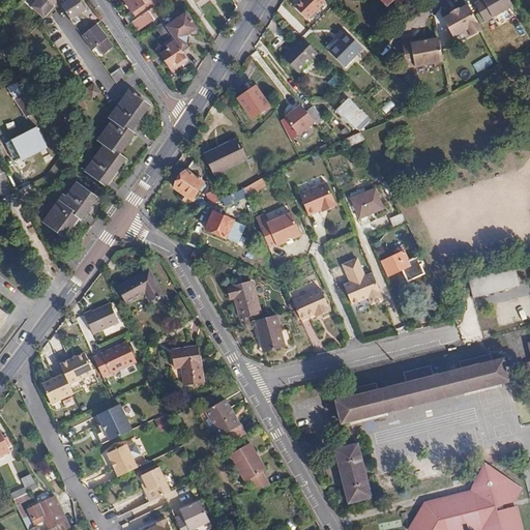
[(53,5),(57,0),(36,0),(36,1),(45,9),(50,3),(53,5)]
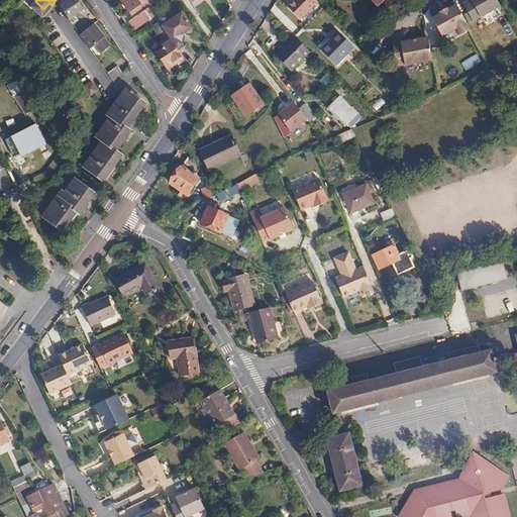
[(82,10),(75,0),(58,0),(55,4),(66,19),(66,20),(71,27),(77,21),(74,16),(82,10)]
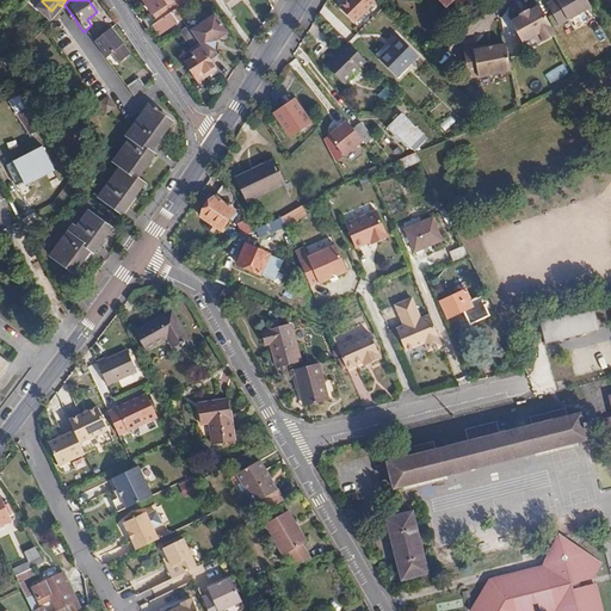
[(142,0),(158,20),(172,11),(164,0),(142,0)]
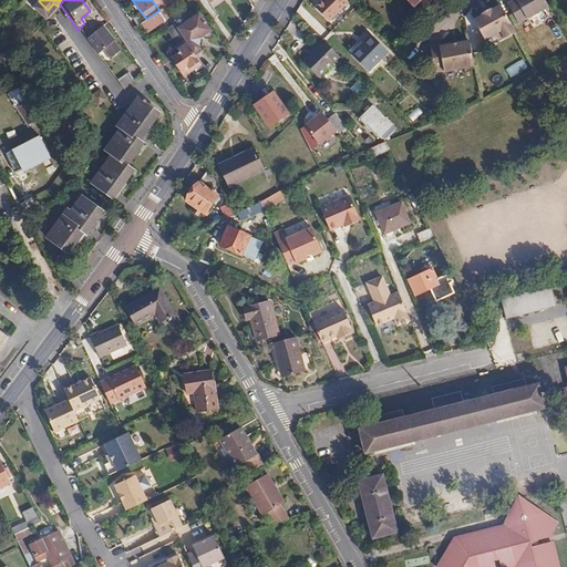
[(323,0),(316,8),(331,24),(352,4),(348,0),(323,0)]
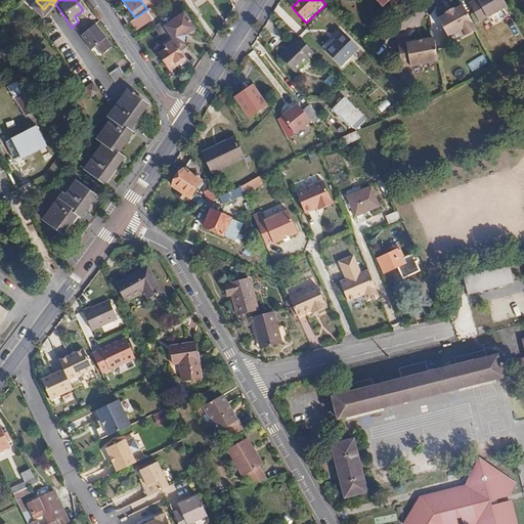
[(472,0),(471,1),(480,23),(511,9),(507,0),(472,0)]
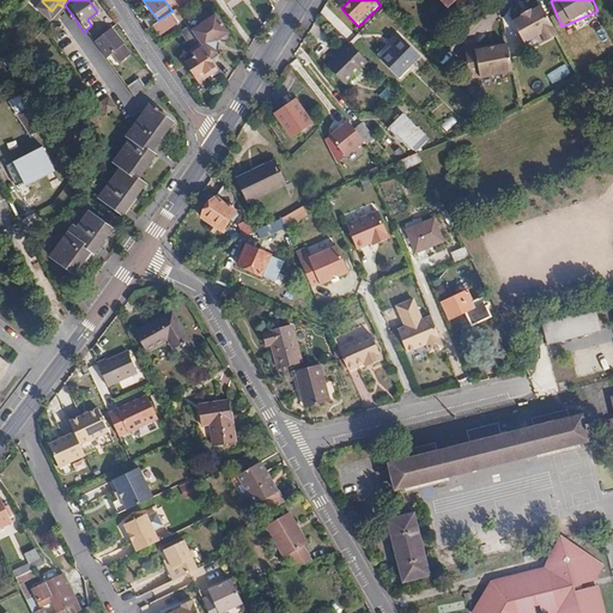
[(545,4),(513,23),(530,54),(563,36),(545,4)]
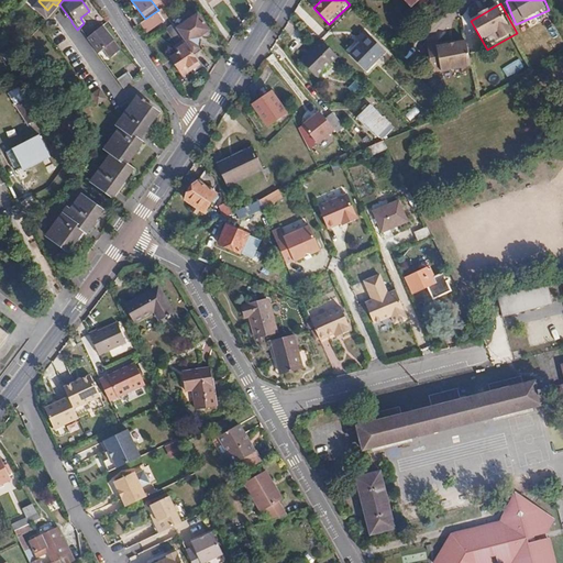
[(145,19),(141,23),(146,32),(168,18),(162,8),(158,10),(145,19)]
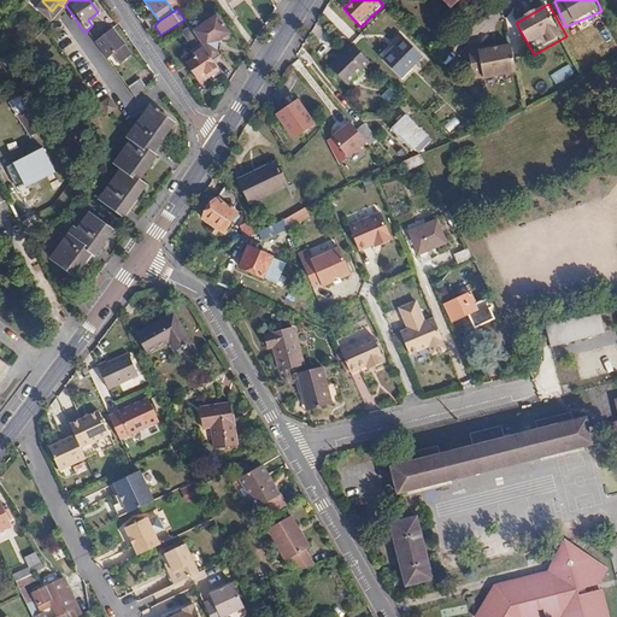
[(211,54),(216,51),(215,47),(217,40),(229,31),(217,13),(192,30),(201,43),(203,42),(211,54)]
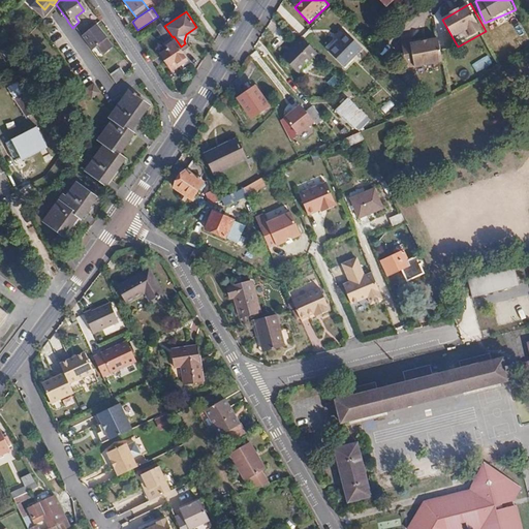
[(177,62),(180,65),(188,60),(185,55),(182,51),(179,48),(173,37),(164,26),(162,22),(156,26),(166,41),(164,43),(168,50),(162,55),(170,66),(177,62)]
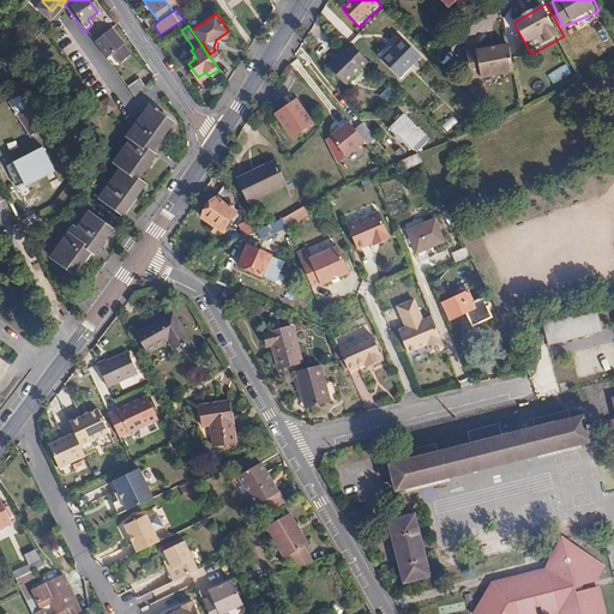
[(110,30),(94,44),(106,60),(112,55),(119,65),(131,56),(110,30)]
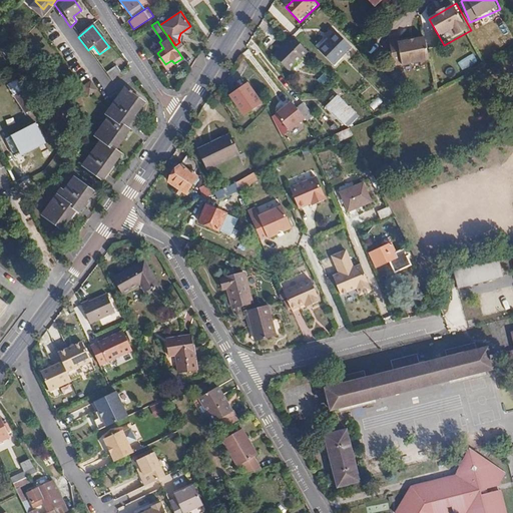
[(334,64),(352,47),(337,32),(320,49),(334,64)]
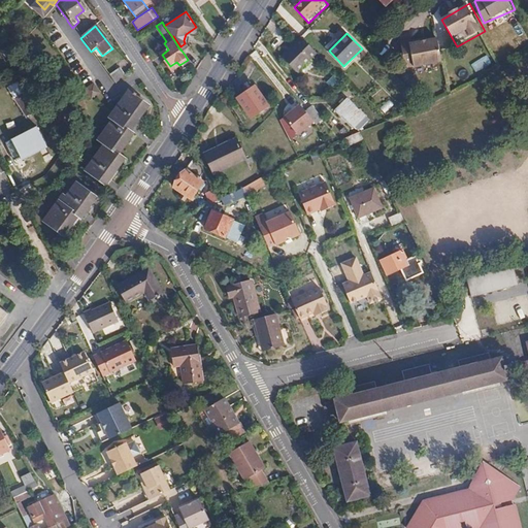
[(178,47),(180,46),(173,36),(172,37),(178,47)]
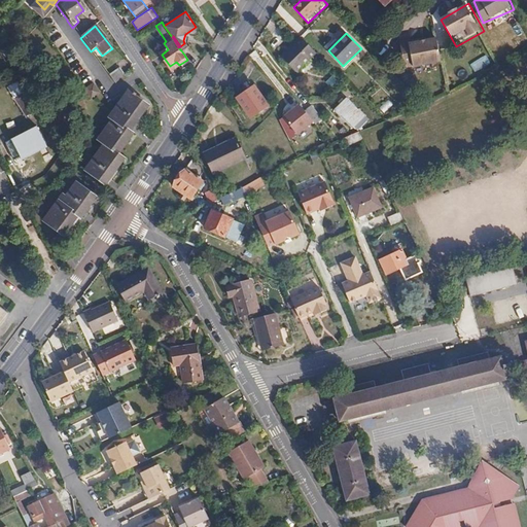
[(416,68),(444,64),(441,39),(413,43),(416,68)]
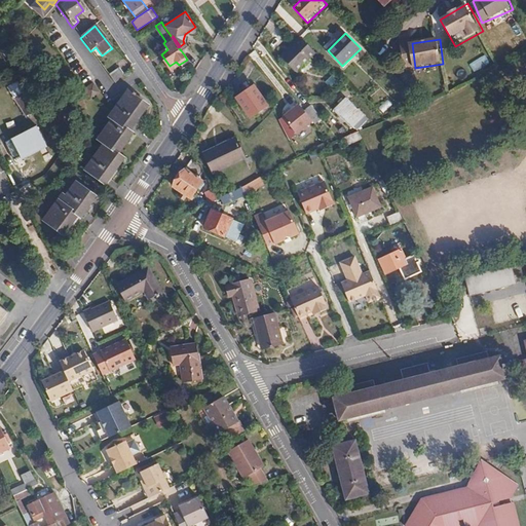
[(407,67),(415,65),(410,43),(402,45),(407,67)]
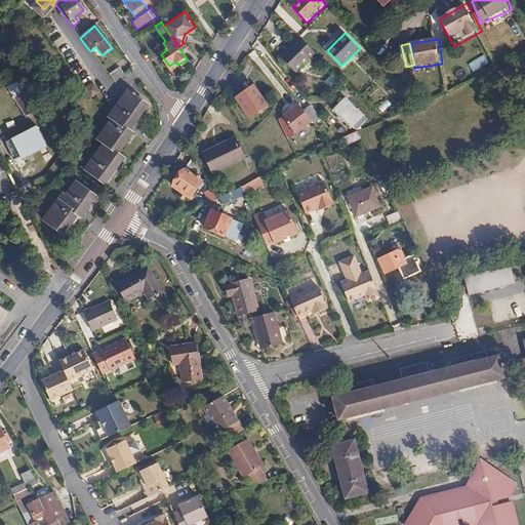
[(293,66),(308,53),(299,46),(287,59),(293,66)]
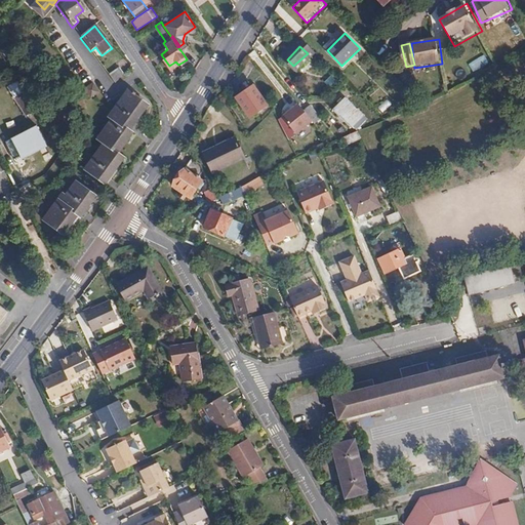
[(484,54),(469,63),(475,72),(489,64),(484,54)]
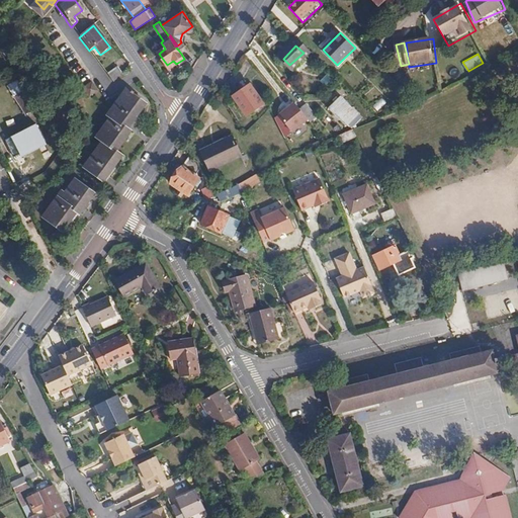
[(179,69),(187,63),(184,59),(176,64),(179,69)]
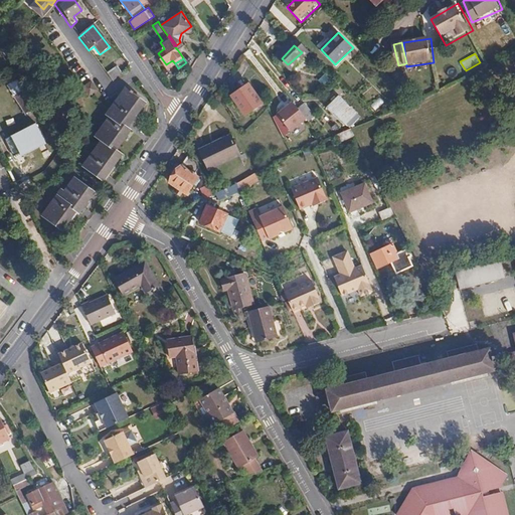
[(113,82),(122,72),(117,65),(107,74),(113,82)]
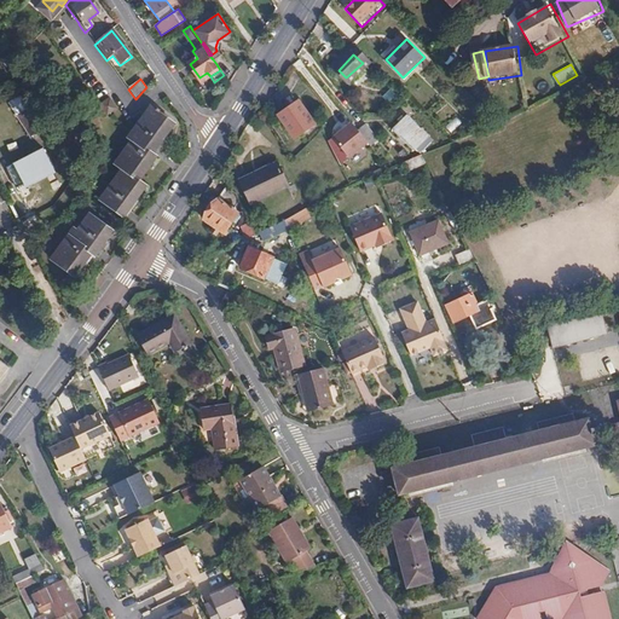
[(391,104),(399,96),(392,88),(383,97),(391,104)]
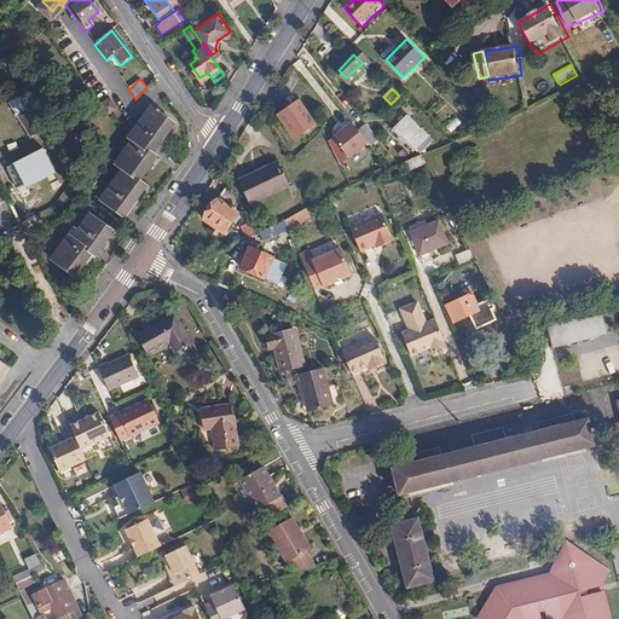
[(117,110),(110,100),(99,108),(106,117),(117,110)]
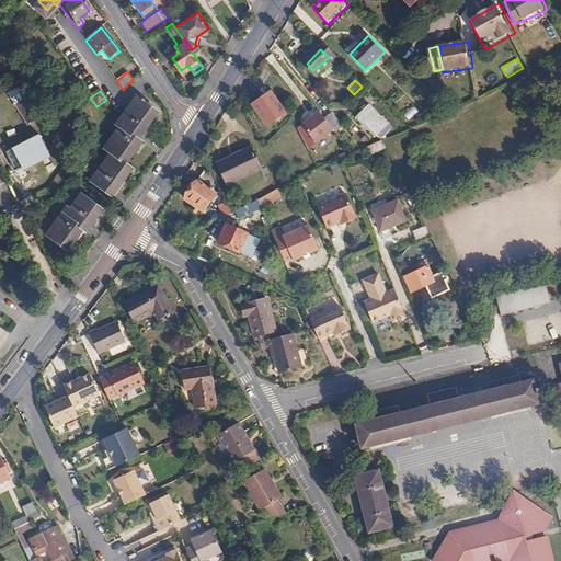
[(285,113),(271,91),(253,103),(266,125),(285,113)]
